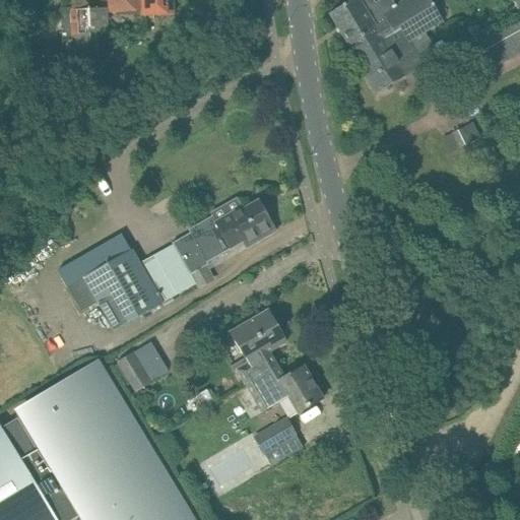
[(71,36),(108,33),(108,31),(119,30),(118,19),(107,20),(107,8),(91,9),(84,0),(68,0),(70,10),(71,36)]
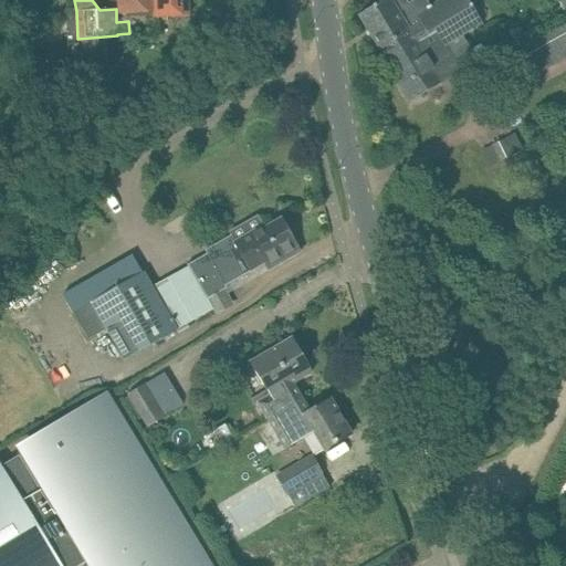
[(117,0),(119,14),(154,12),(154,18),(190,16),(188,0),(117,0)]
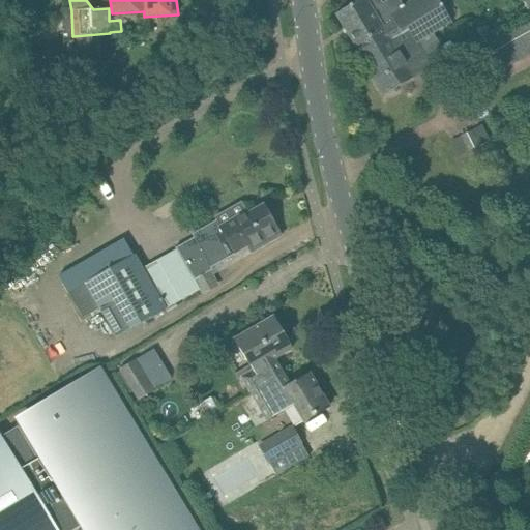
[(358,0),(353,3),(335,15),(362,58),(390,40),(409,29),(417,41),(421,38),(428,47),(438,40),(433,34),(450,23),(445,17),(444,12),(438,4),(435,0),(411,0),(378,21),(373,11),(365,0),(358,0)]
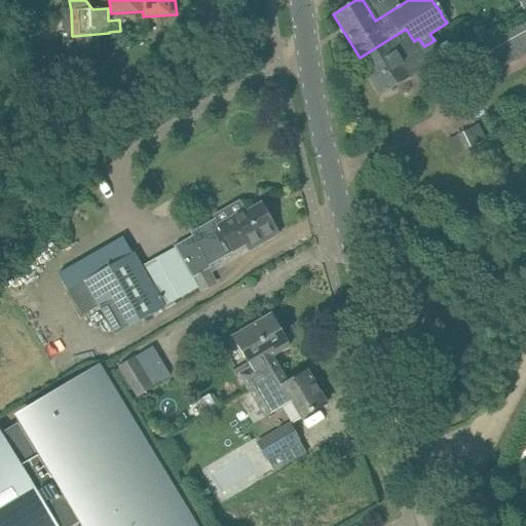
[(387,40),(360,58),(381,94),(399,83),(428,65),(431,70),(447,62),(435,40),(424,46),(418,38),(414,41),(406,29),(387,40)]
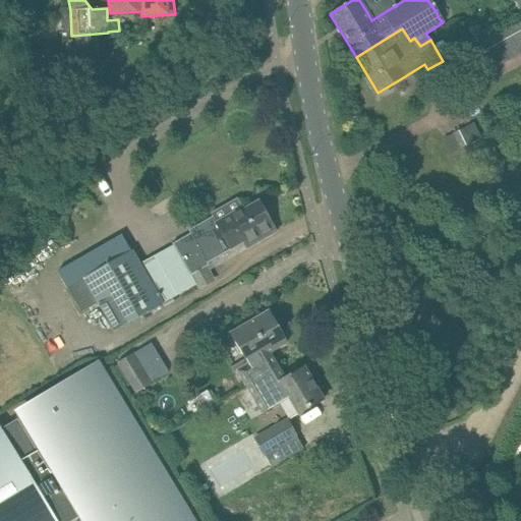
[(108,33),(71,36),(73,77),(97,75),(97,82),(111,81),(108,33)]
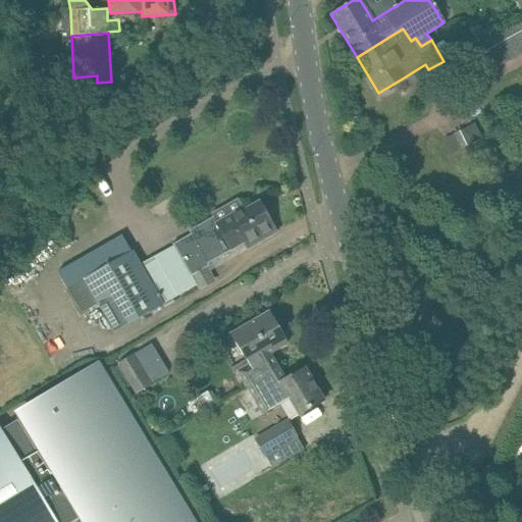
[(464,128),(455,134),(463,149),(472,144),(464,128)]
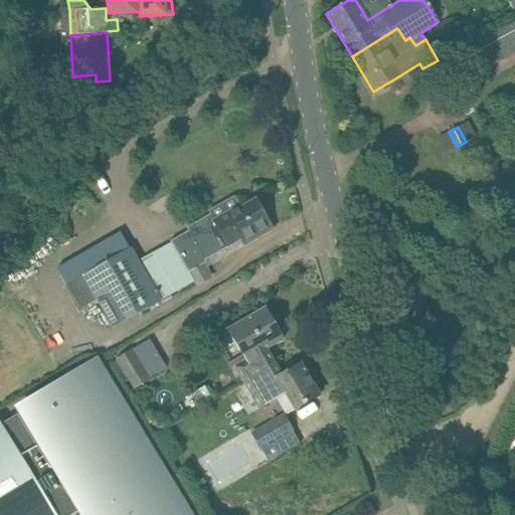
[(188,231),(169,242),(187,273),(189,272),(203,264),(204,260),(240,239),(244,245),(273,229),(269,222),(270,219),(266,210),(262,211),(255,199),(241,207),(239,204),(213,220),(210,214),(186,227),(188,231)]
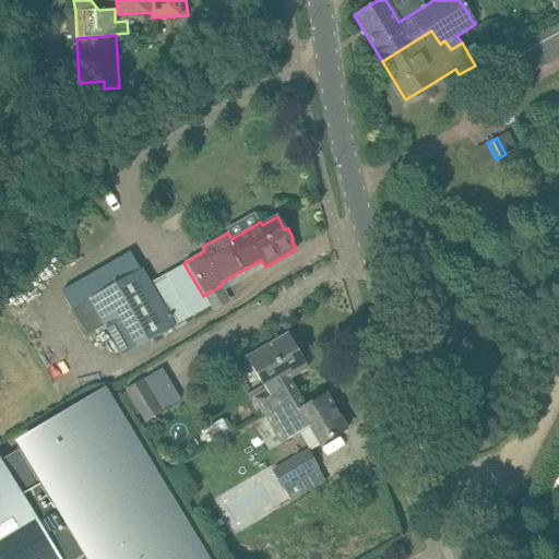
[(141,272),(73,310),(87,334),(104,324),(106,330),(121,356),(173,326),(141,272)]
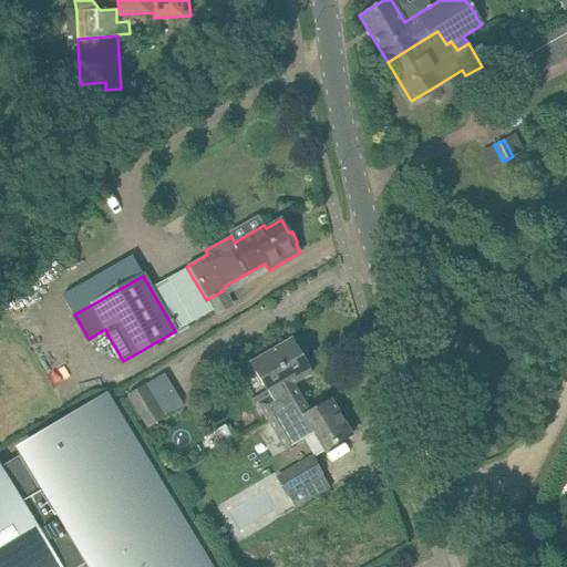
[(301,348),(297,350),(291,339),(250,363),(270,397),(257,403),(267,420),(301,400),(292,384),(311,374),(309,371),(315,351),(301,348)]
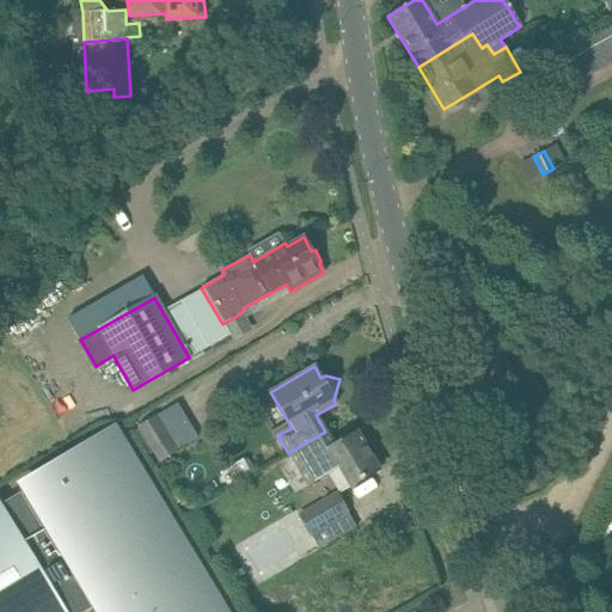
[(154,454),(172,444),(155,416),(138,427),(154,454)]
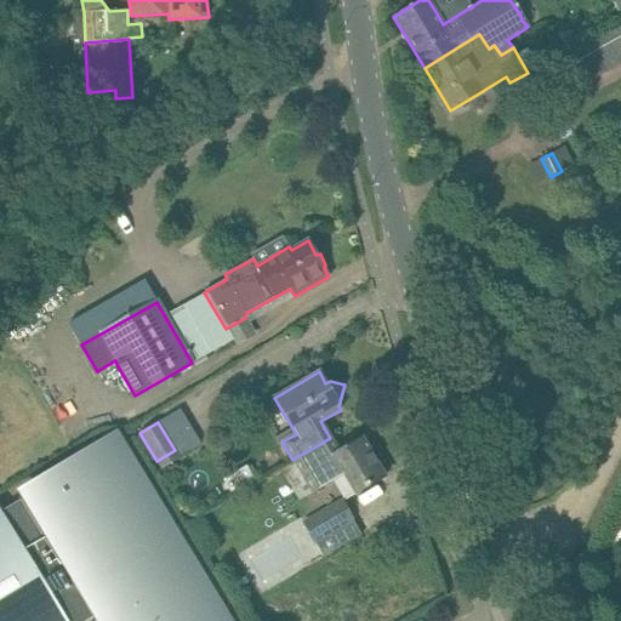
[(354,494),(386,476),(363,438),(340,453),(330,438),(292,460),(312,493),(343,474),(354,494)]
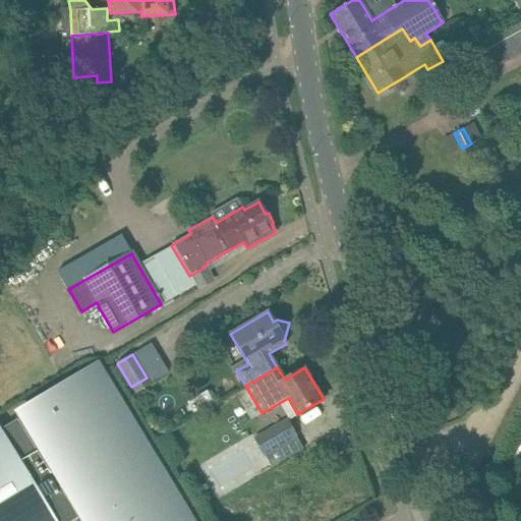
[(187,520),(96,368),(22,413),(17,416),(19,420),(3,430),(0,425),(0,520),(17,520),(6,503),(57,471),(87,520),(187,520)]
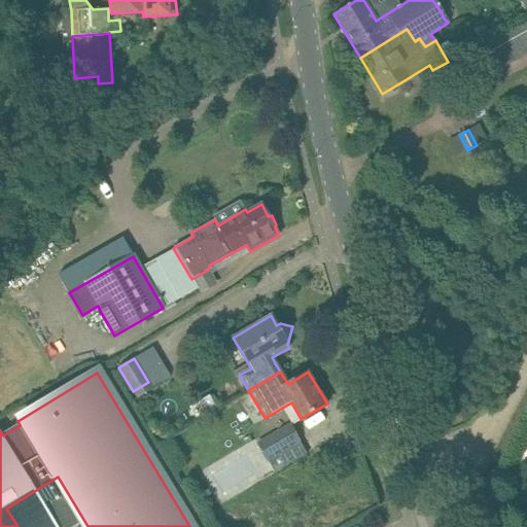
[(257,445),(267,459),(268,460),(299,442),(289,425),(257,445)]
